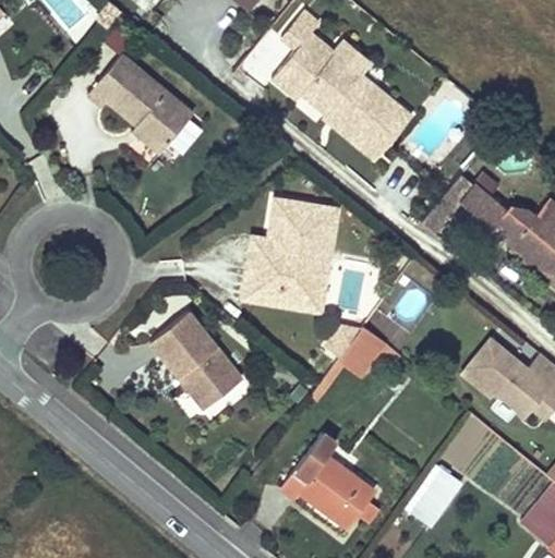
[(246,13),(257,0),(232,0),(232,1),(246,13)]
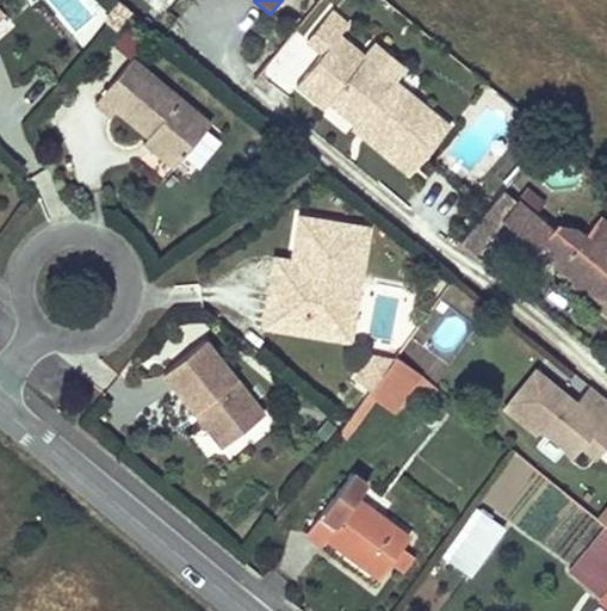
[(367,56),(342,35),(352,24),(335,10),(310,39),(326,53),(301,85),(328,107),(333,102),(359,124),(364,119),(420,166),(453,127),(396,80),(373,61),(367,56)]
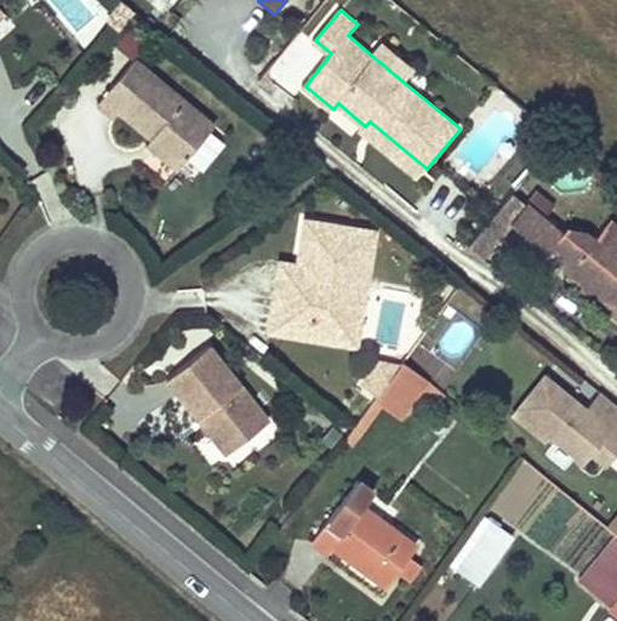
[(127,26),(115,43),(138,57),(149,40),(127,26)]
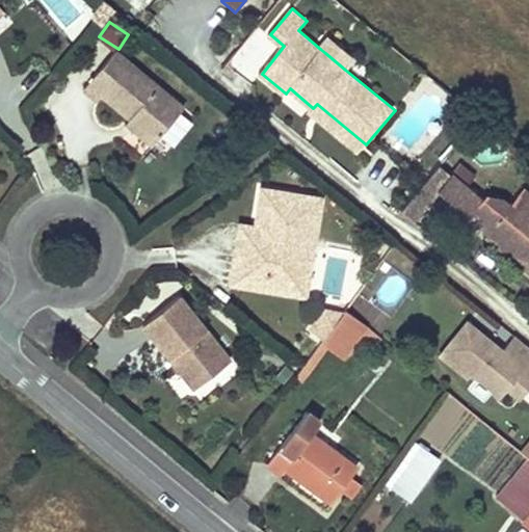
[(355,57),(331,37),(320,49),(325,53),(345,70),(355,57)]
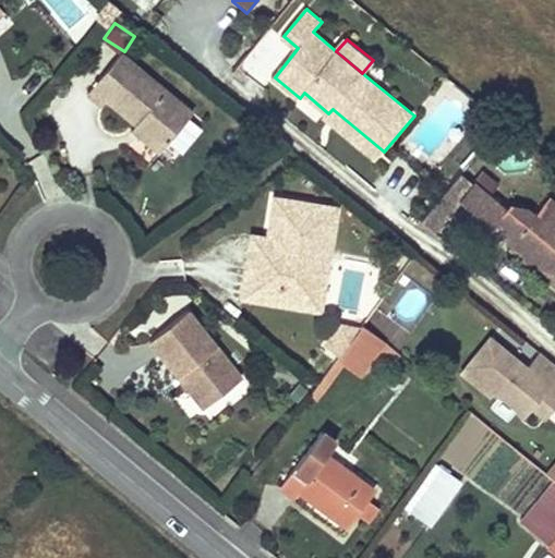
[(195,112),(123,52),(91,93),(105,105),(109,99),(167,147),(195,112)]
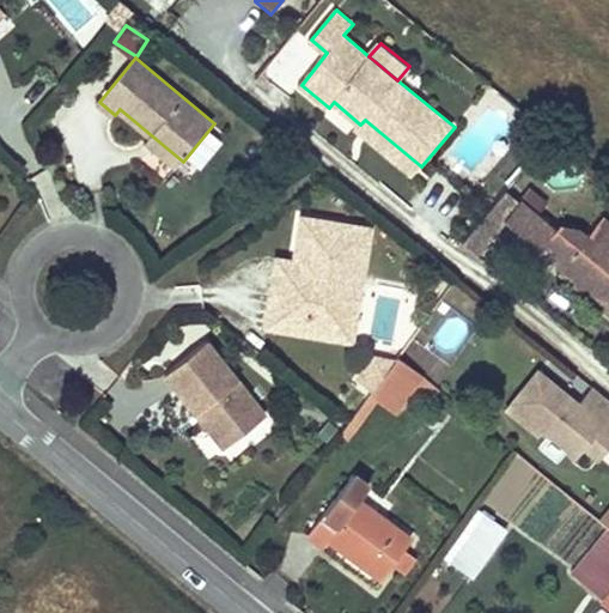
[(360,125),(358,127),(415,175),(421,167),(365,120),(360,125)]
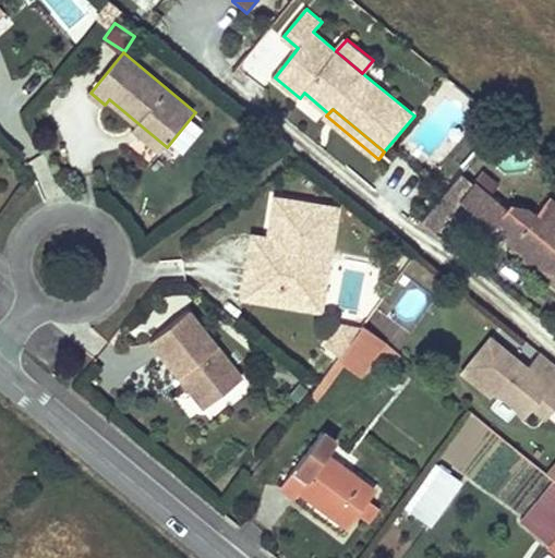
[(167,147),(139,124),(134,130),(163,153),(167,147)]
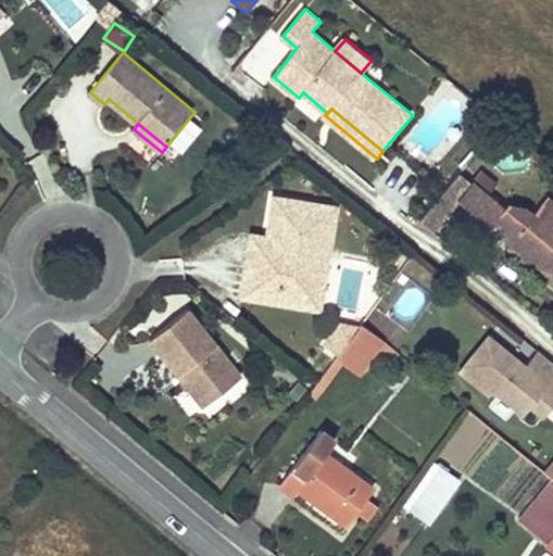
[(552,200),(550,198),(537,215),(527,209),(510,205),(506,209),(462,173),(422,219),(435,230),(461,200),(513,242),(514,243),(515,241),(552,272),(552,200)]
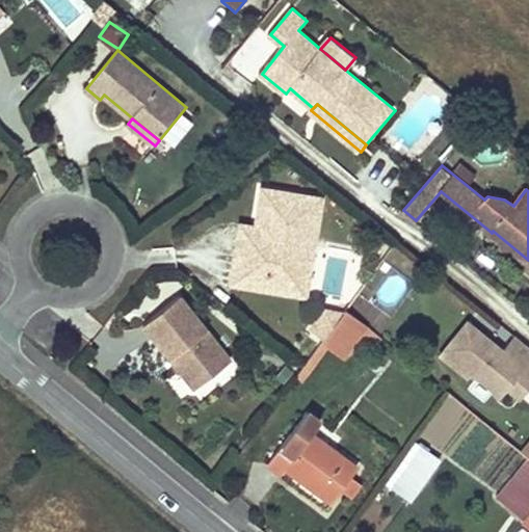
[(317,237),(323,198),(264,189),(258,227),(254,255),(238,251),(233,284),(265,289),(267,277),(299,283),(307,235),(317,237)]
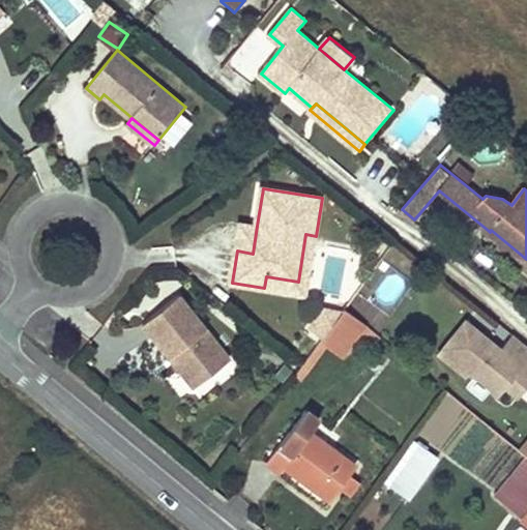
[(253,254),(257,226),(241,224),(237,251),(253,254)]
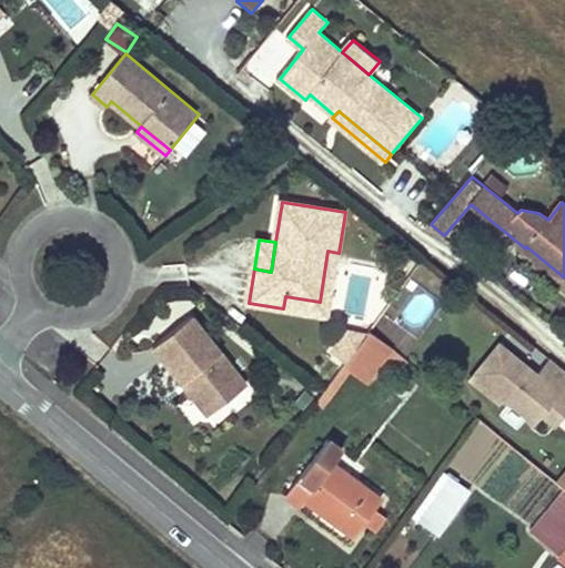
[(564,277),(526,246),(525,249),(524,247),(521,251),(564,286),(564,277)]
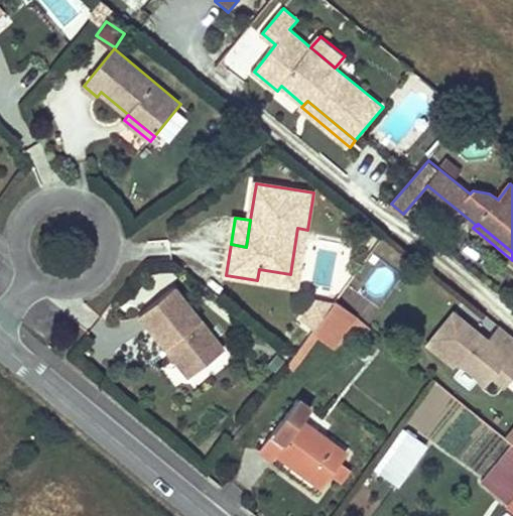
[(298,286),(307,230),(297,228),(290,274),(259,269),(257,280),(298,286)]
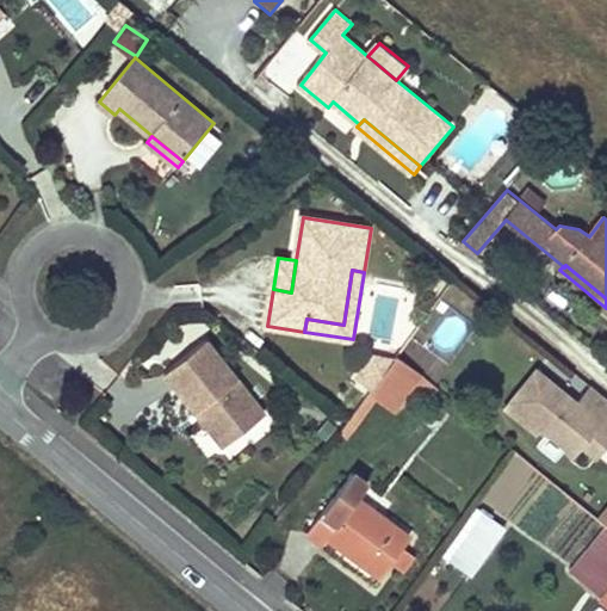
[(267,414),(208,340),(166,372),(198,413),(204,407),(212,418),(206,423),(225,446),(267,414)]
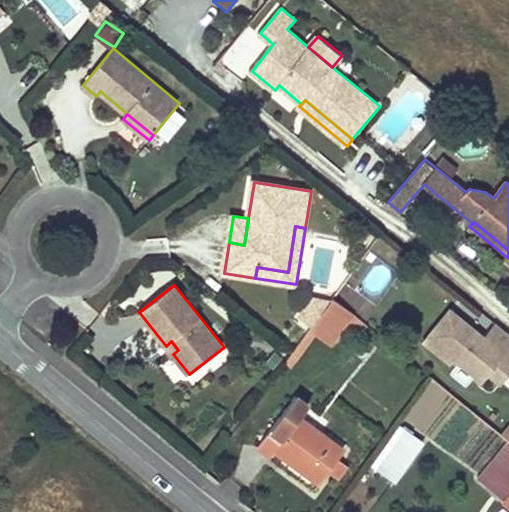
[(349,320),(355,312),(334,297),(311,328),(316,332),(332,343),(349,320)]
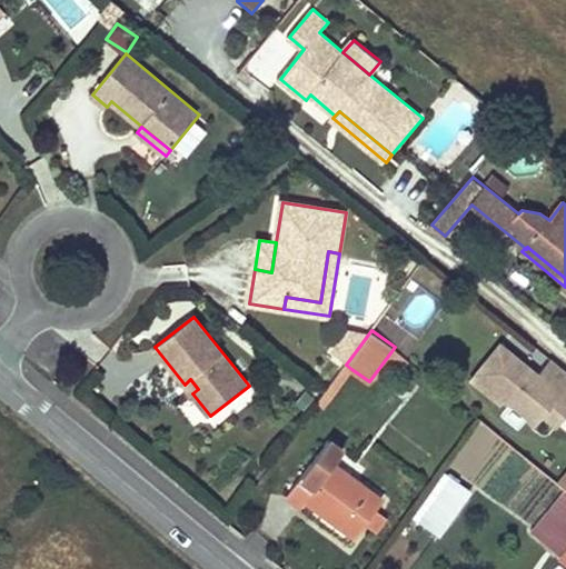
[(565,369),(553,359),(539,375),(503,343),(474,380),(504,403),(507,398),(538,423),(547,413),(563,395),(565,397),(565,369)]
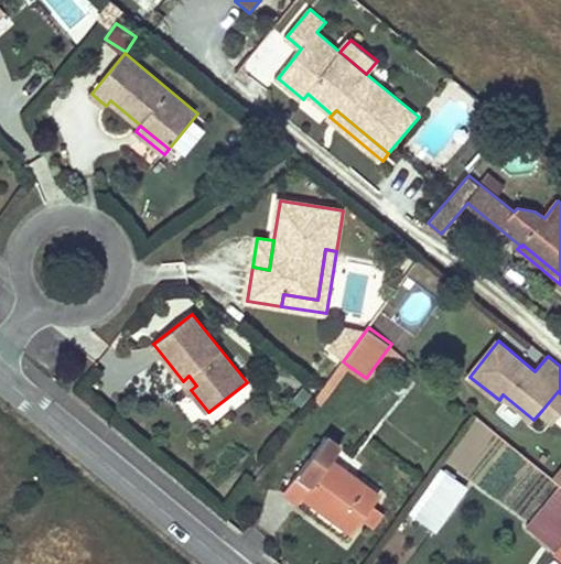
[(400,365),(406,357),(391,344),(385,353),(400,365)]
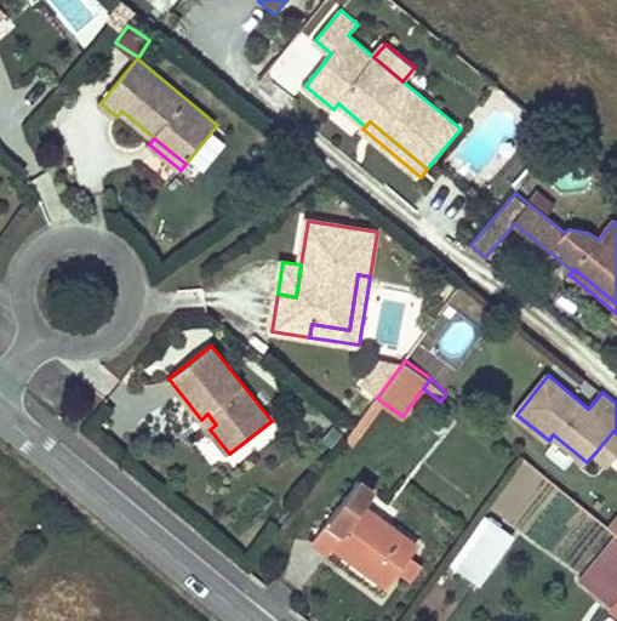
[(359,436),(383,403),(377,398),(353,432),(359,436)]
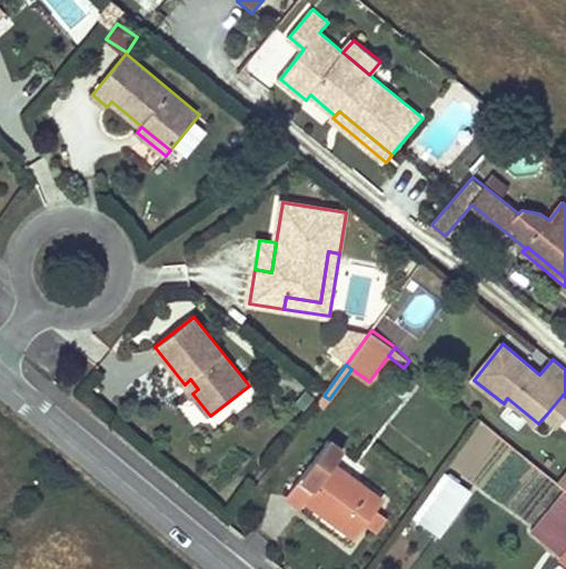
[(198,389),(190,379),(185,385),(192,393),(198,389)]
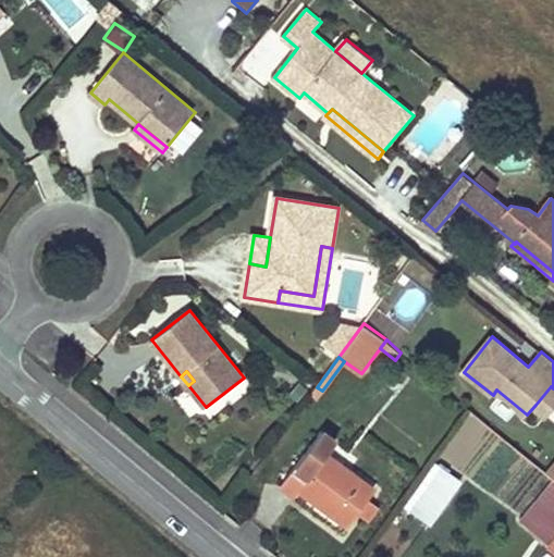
[(548,416),(553,407),(553,388),(551,386),(536,405),(548,416)]
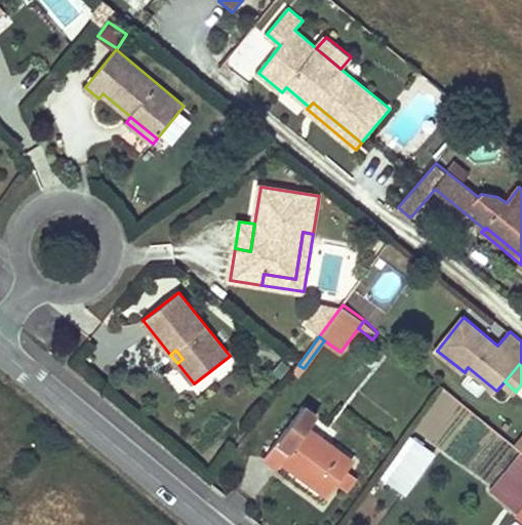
[(354,461),(309,429),(318,416),(305,406),(267,457),(280,468),(284,462),(330,495),(338,484),(349,470),(354,461)]
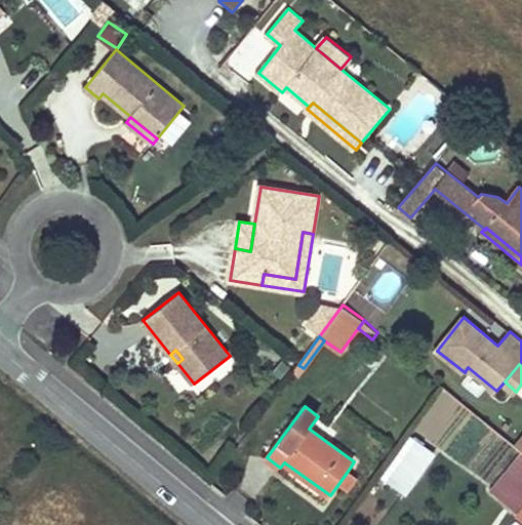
[(407,495),(439,452),(412,434),(380,477),(407,495)]
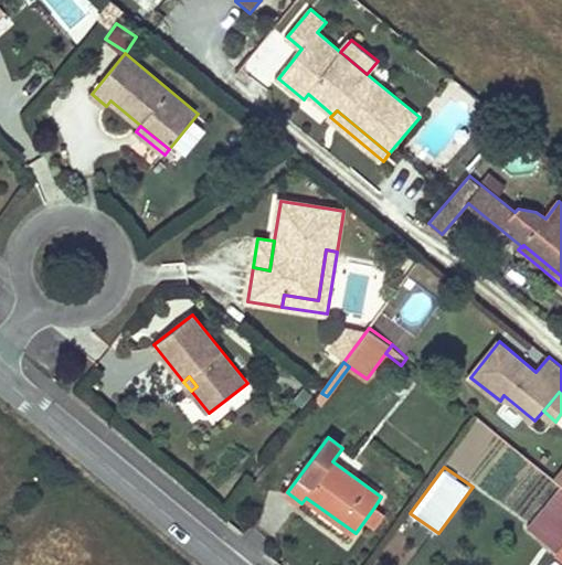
[(561,491),(530,529),(561,554),(561,491)]
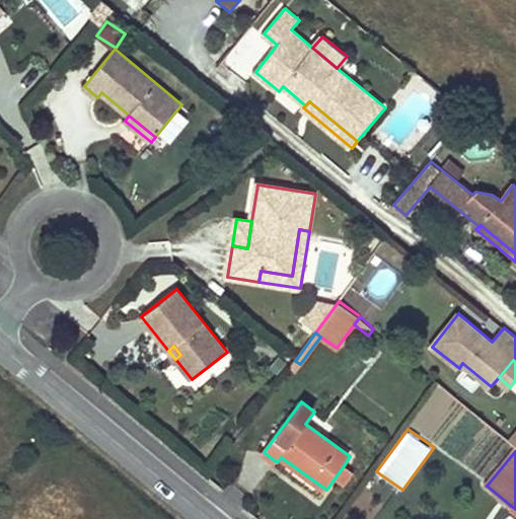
[(345,486),(354,471),(345,464),(335,478),(345,486)]
